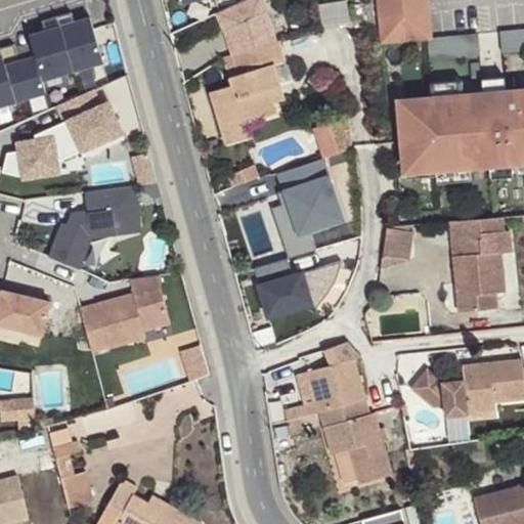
[(186,0),(190,13),(222,5),(220,2),(219,0),(186,0)]
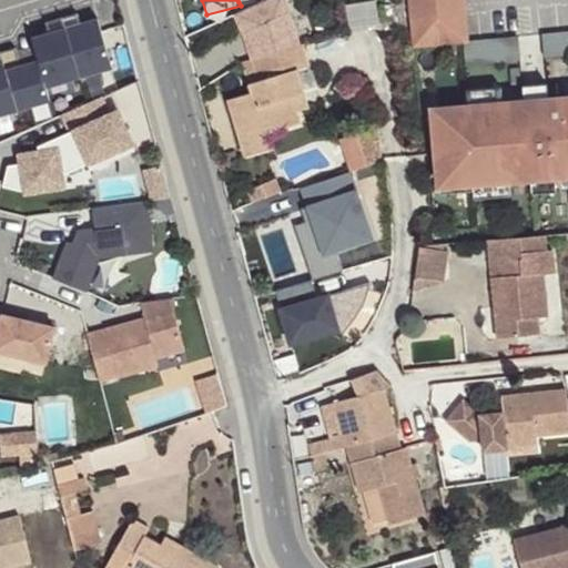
[(459,12),(457,0),(403,0),(405,18),(459,12)]
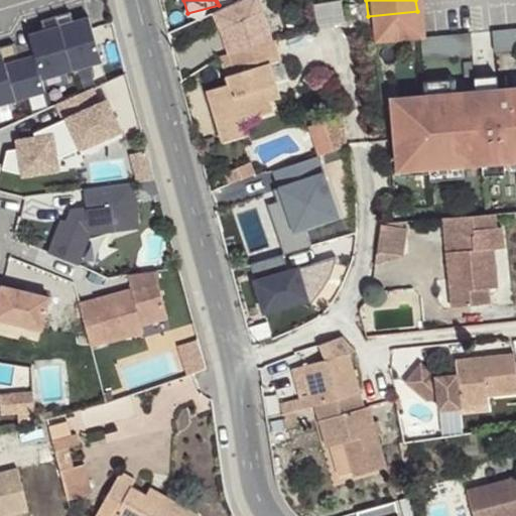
[(264,2),(222,22),(233,60),(277,47),(268,20),(271,19),(264,2)]
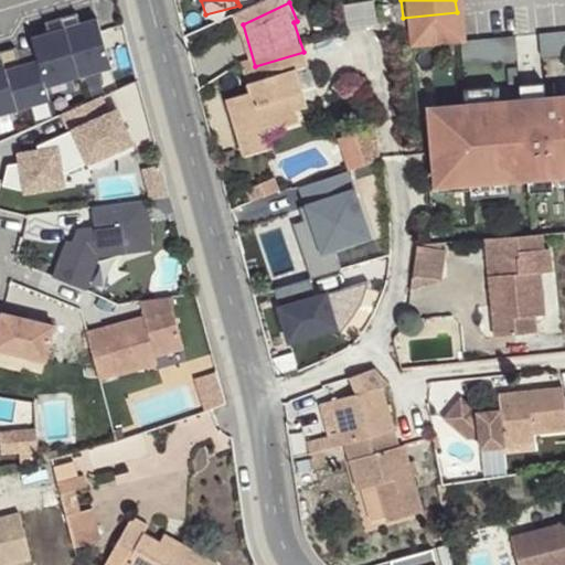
[(76,12),(61,17),(80,75),(112,65),(102,31),(100,27),(82,31),(80,22),(76,12)]
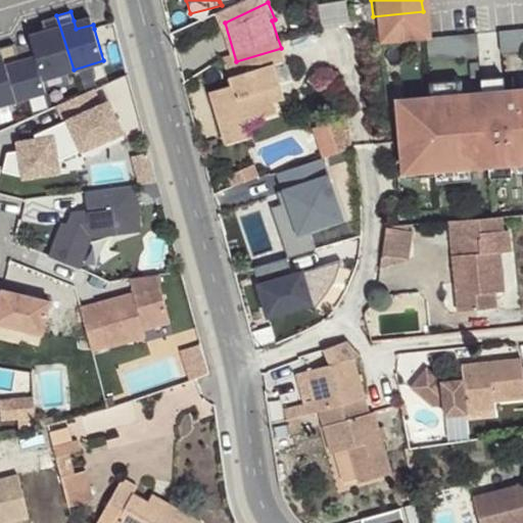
[(423,39),(426,39),(423,11),(373,16),(376,44),(423,39)]
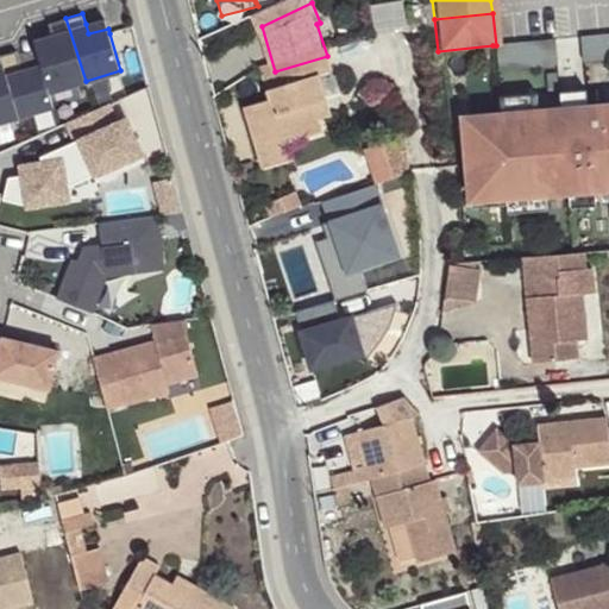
[(42,64),(50,92),(86,81),(66,18),(49,24),(52,35),(55,43),(37,49),(42,64)]
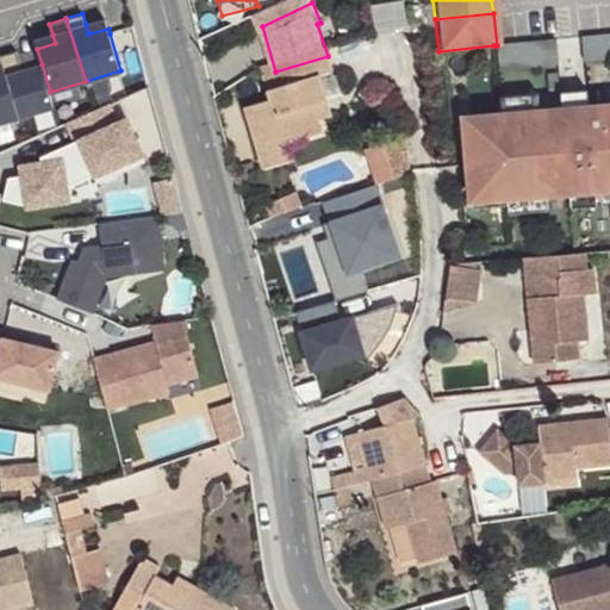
[(106,19),(86,24),(88,33),(109,29),(106,19)]
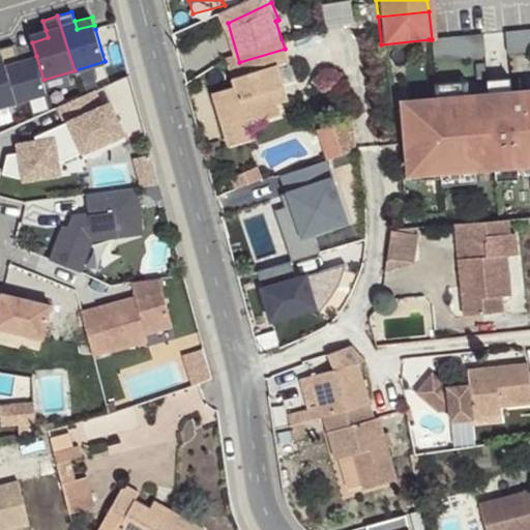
[(529,29),(501,32),(503,54),(529,50),(529,29)]
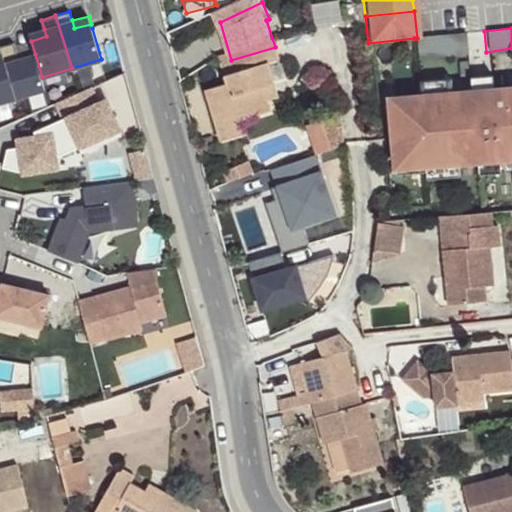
[(46,36),(44,29),(28,34),(31,41),(46,36)]
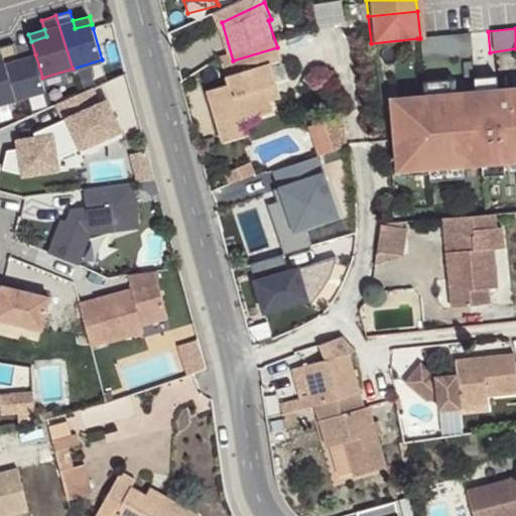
[(420,38),(417,38),(419,59),(468,54),(466,33),(420,38)]
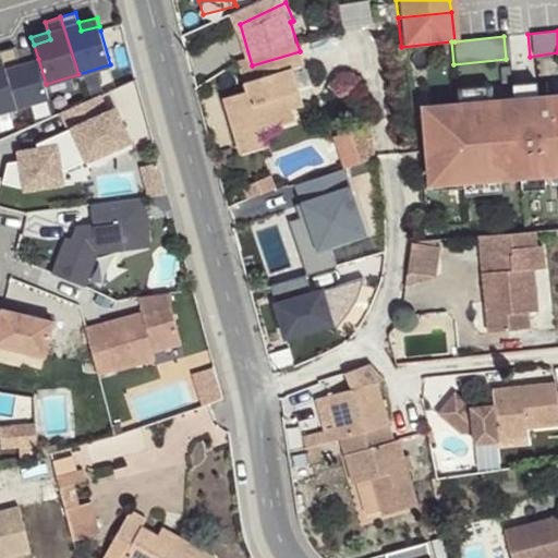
[(14,47),(0,50),(0,52),(16,107),(49,97),(46,84),(38,59),(20,64),(14,47)]
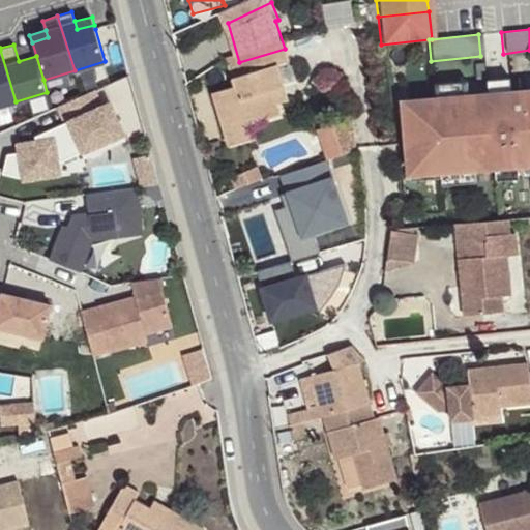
[(245,82),(237,85),(239,93),(216,99),(233,152),(258,145),(253,129),(284,120),(282,112),(276,97),(288,94),(282,74),(292,70),(285,49),(239,62),(245,82)]
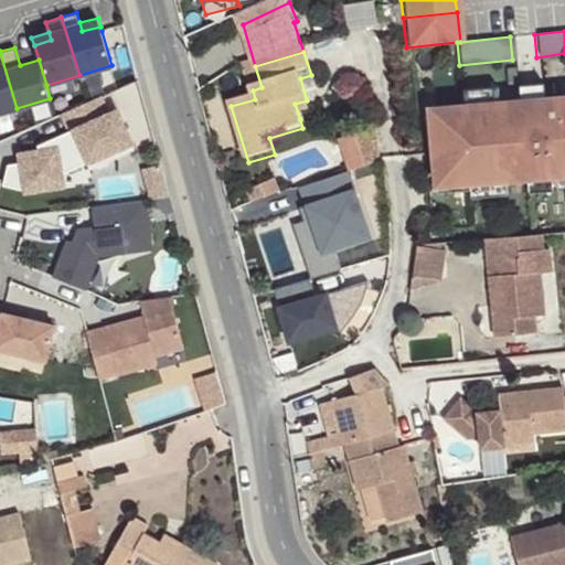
[(0,114),(17,108),(0,53),(0,114)]
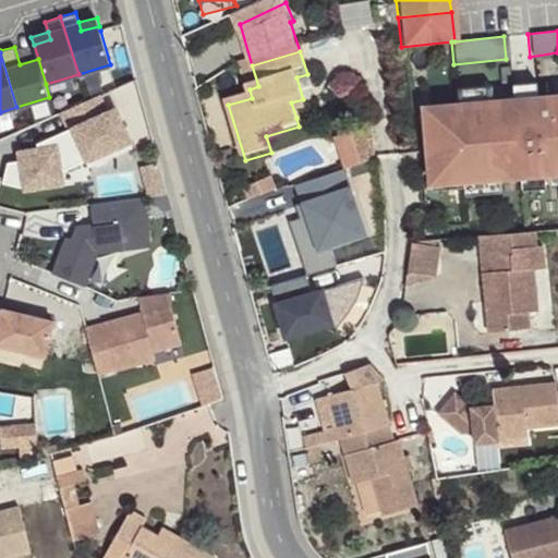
[(243,69),(250,89),(258,86),(252,65),(243,69)]
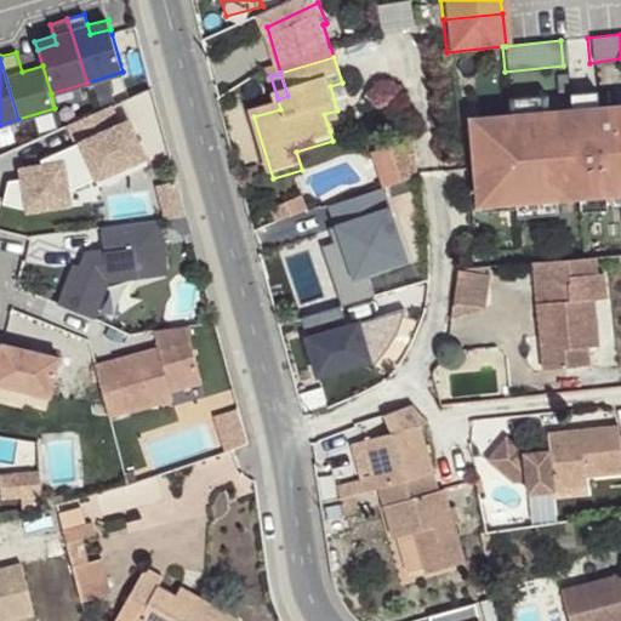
[(567,95),(568,110),(594,108),(593,92),(567,95)]
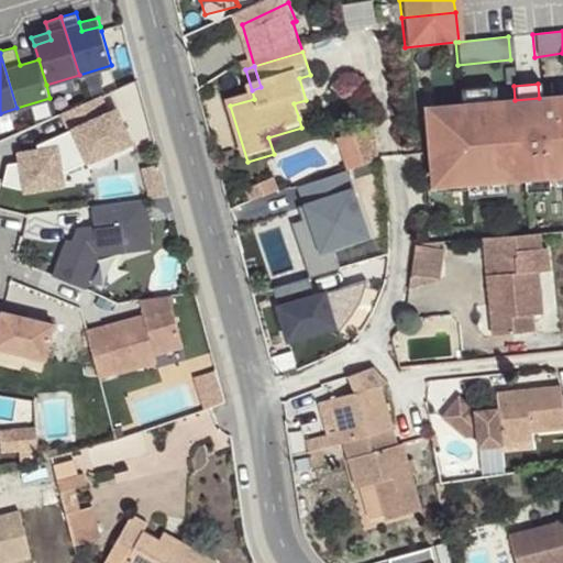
[(457,90),(459,105),(494,102),(492,87),(457,90)]
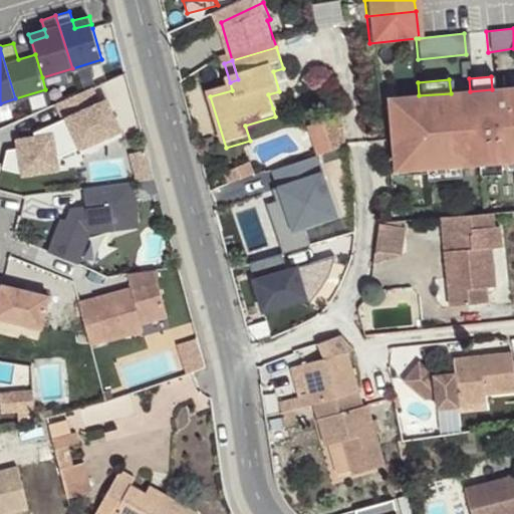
[(513,86),(418,95),(419,103),(388,106),(393,163),(424,160),(425,168),(513,159),(513,86)]
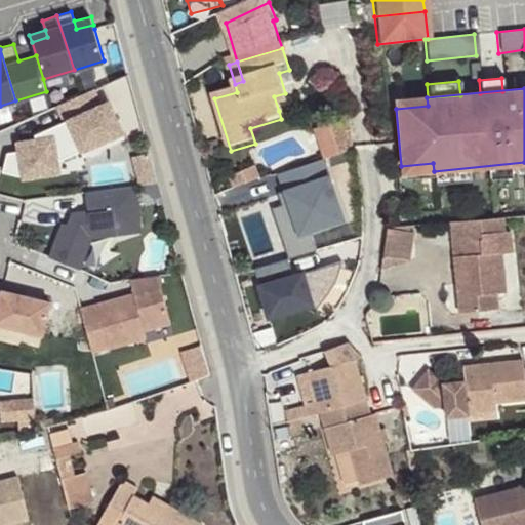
[(19,153),(8,154),(4,173),(25,177),(25,179),(61,173),(54,156),(122,132),(108,103),(99,106),(91,90),(56,107),(65,123),(44,132),(46,139),(17,145),(19,153)]
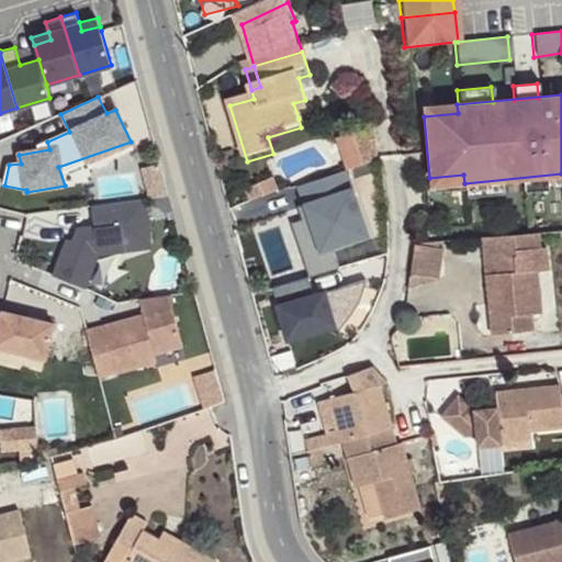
[(293,103),(299,119),(310,114),(305,100),(293,103)]
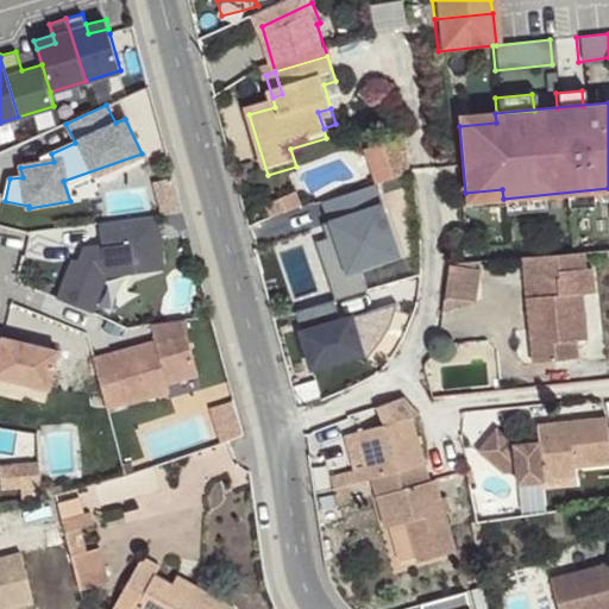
[(378,180),(413,168),(401,133),(366,145),(378,180)]
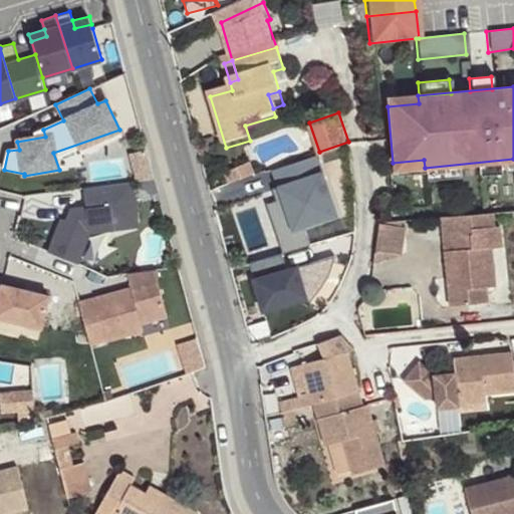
[(34,135),(35,139),(45,137),(43,130),(34,135)]
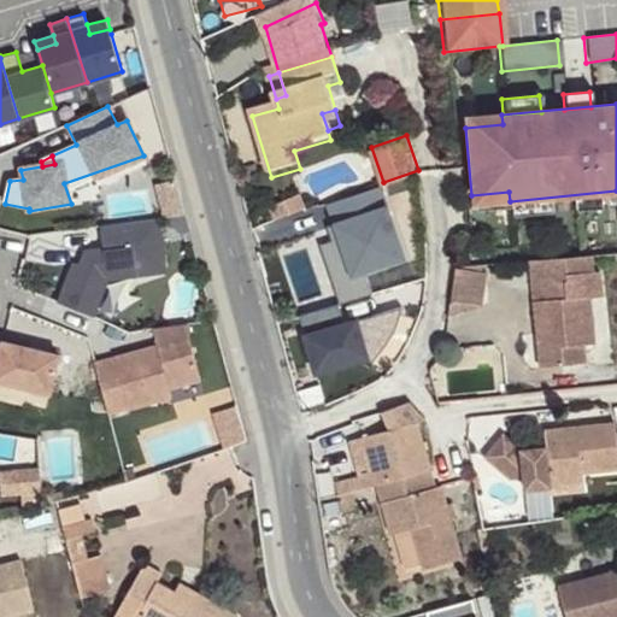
[(387,192),(335,209),(341,229),(345,244),(324,250),(342,309),(375,299),(369,275),(409,264),(387,192)]
